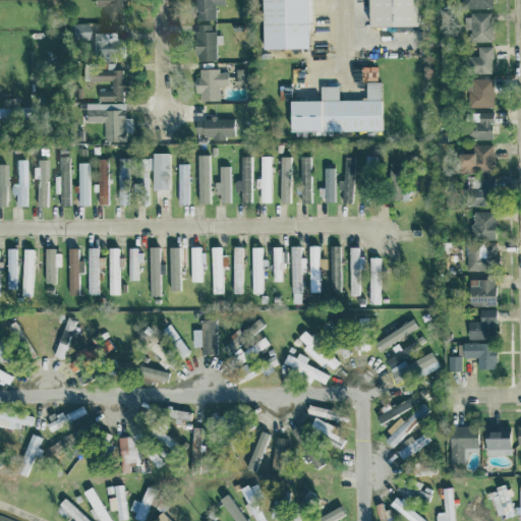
[(121,0),(93,0),(93,5),(103,5),(103,19),(122,19),(121,0)]
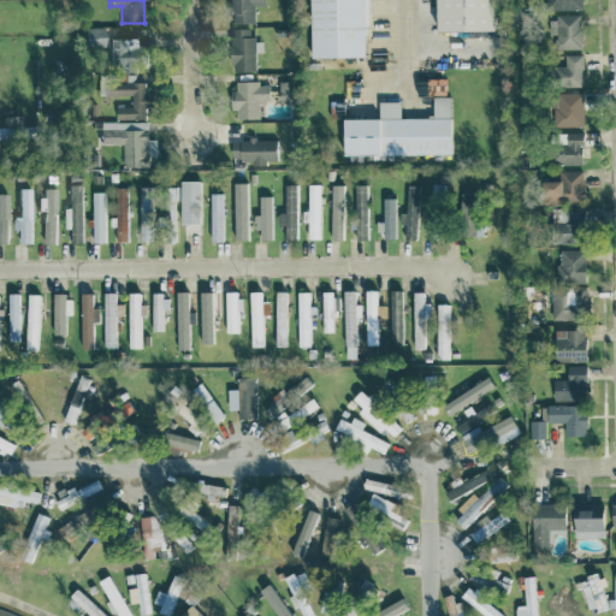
[(262,0),(229,0),(230,23),(254,22),(254,5),(264,5),(262,0)]
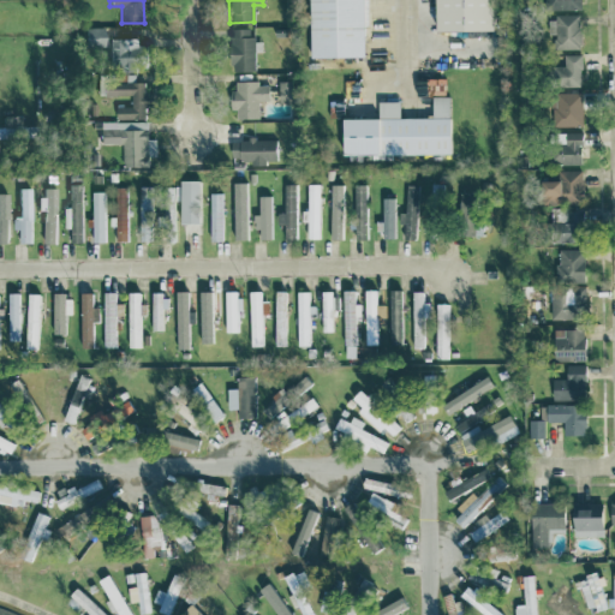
[(493,29),(491,0),(433,0),(434,30),(493,29)]
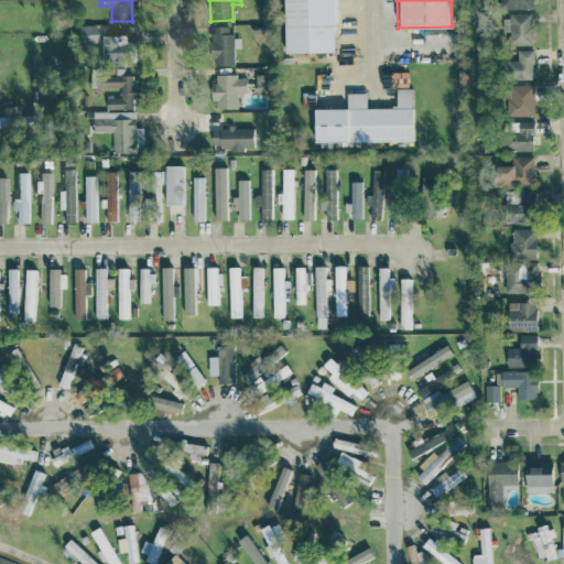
[(502,31),(508,31),(508,44),(532,44),(532,13),(502,14),(502,31)]
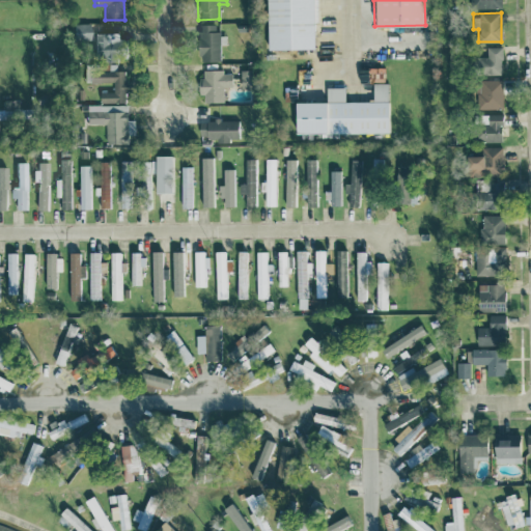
[(88,23),(73,24),(73,40),(88,39),(88,23)]
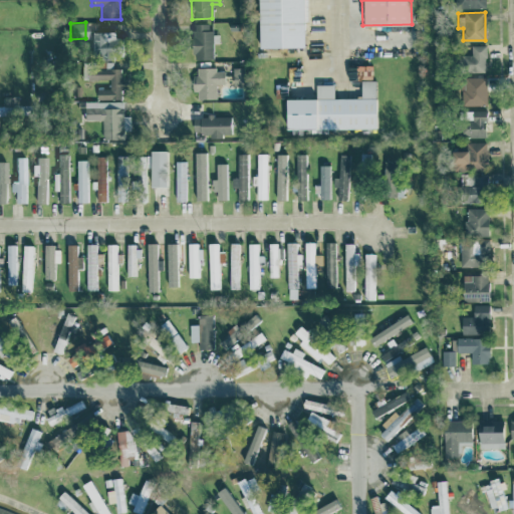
[(211,23),(191,23),(192,58),(212,58),(211,23)]
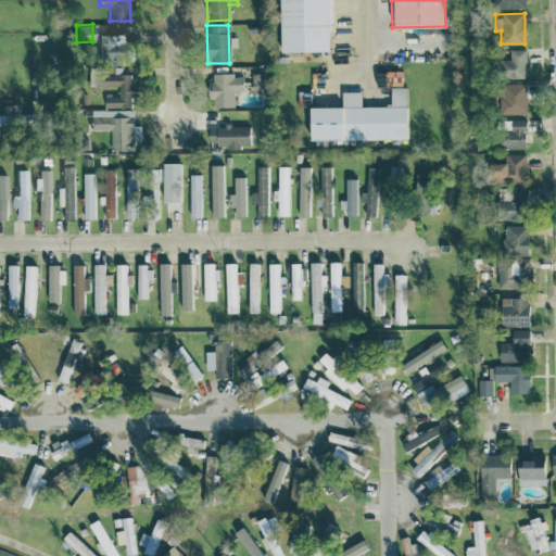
[(99,60),(125,59),(124,34),(98,35),(99,60)]
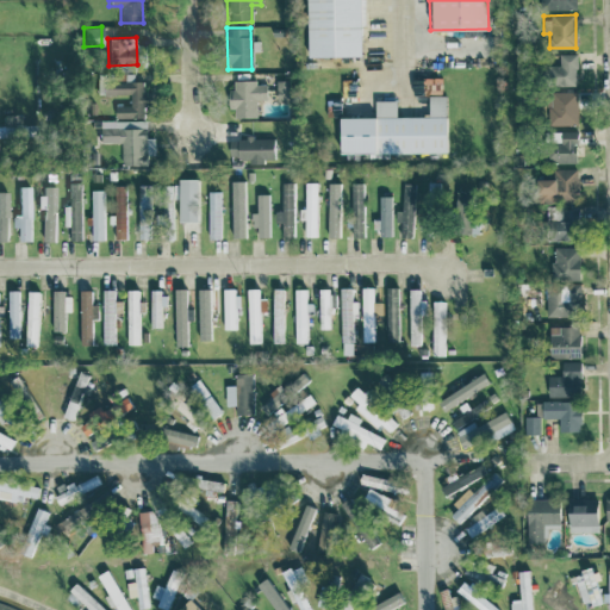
[(576,85),(577,53),(559,53),(559,64),(545,64),(545,85),(576,85)]
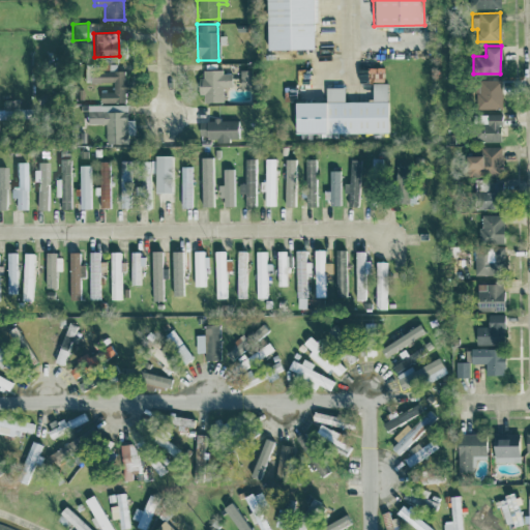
[(124,101),(124,69),(116,69),(116,63),(99,63),(100,70),(83,70),(84,82),(113,81),(113,90),(98,91),(99,101),(124,101)]
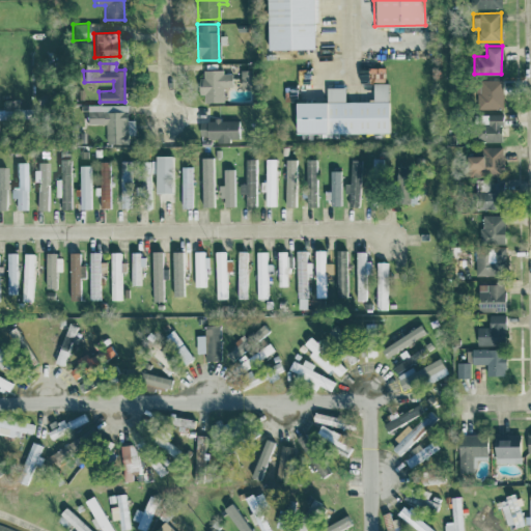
[(384,66),(359,67),(359,82),(385,82),(384,66)]
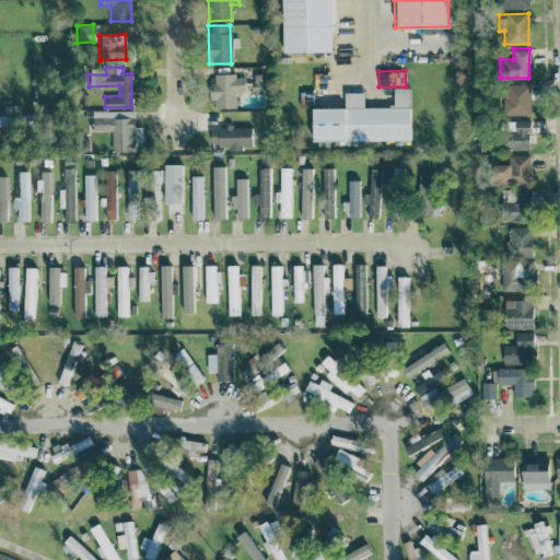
[(212,107),(235,106),(234,91),(244,91),(244,73),(211,74),(212,107)]
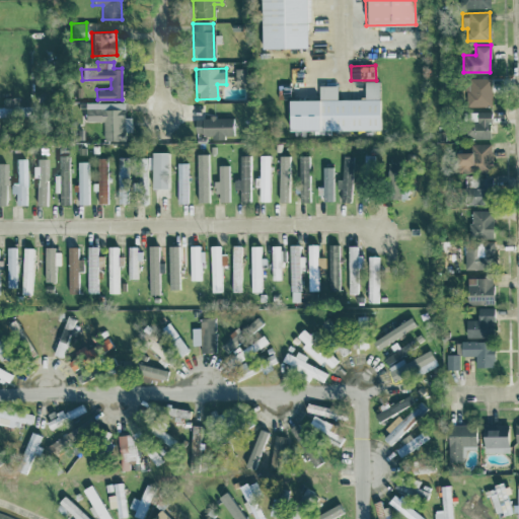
[(465,105),(491,104),(491,77),(465,77),(465,105)]
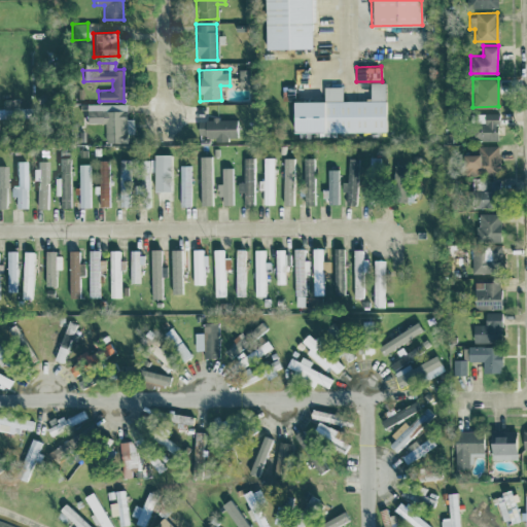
[(386,131),(385,81),(370,82),(370,100),(342,100),(342,86),(323,86),(323,101),(292,101),(292,132),(386,131)]
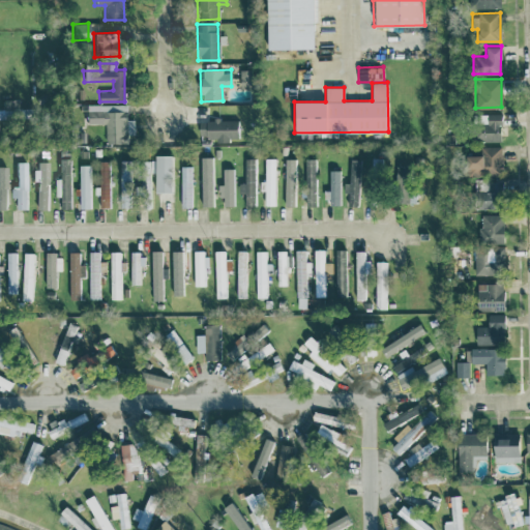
[(127,105),(85,104),(85,123),(106,123),(105,143),(126,143),(126,134),(134,135),(135,119),(126,119),(127,105)]
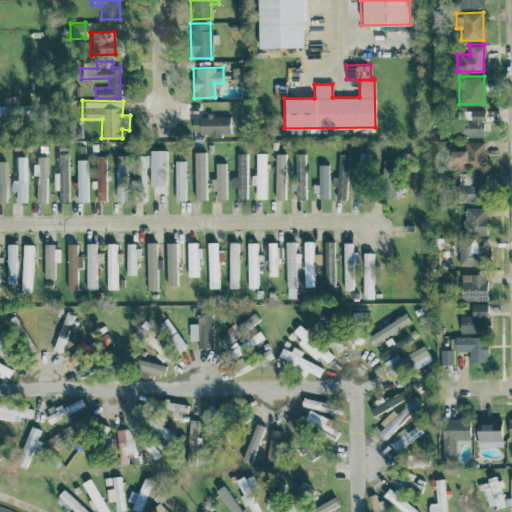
[(483,109),(457,110),(458,136),(483,136),(483,109)]
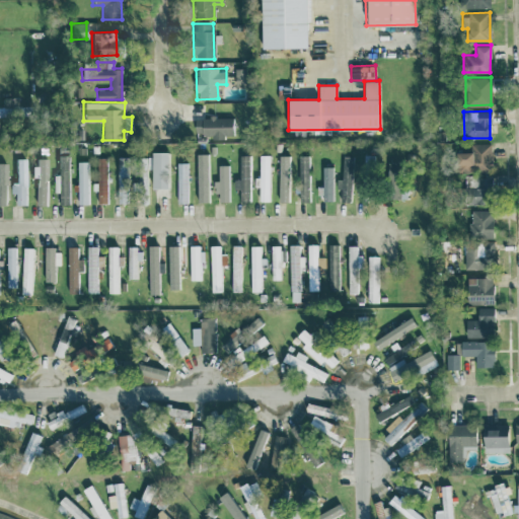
[(232,117),(195,117),(195,134),(210,134),(210,139),(223,139),(223,135),(232,134),(232,117)]
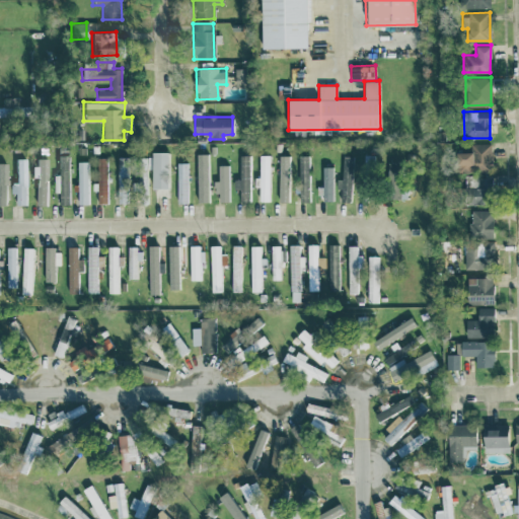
[(491,143),(469,143),(469,151),(454,152),(455,172),(492,171),(491,143)]
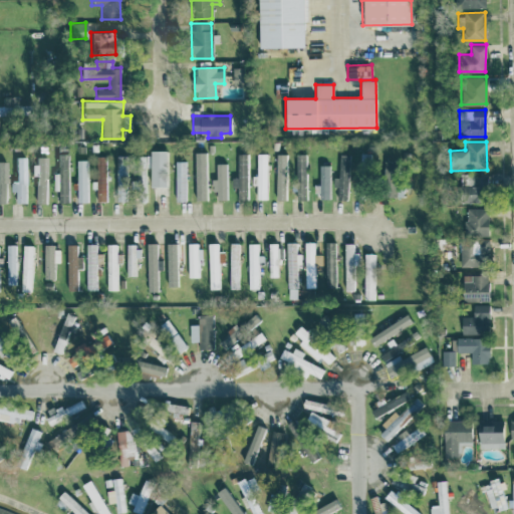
[(150,186),(169,186),(168,150),(150,150),(150,186)]
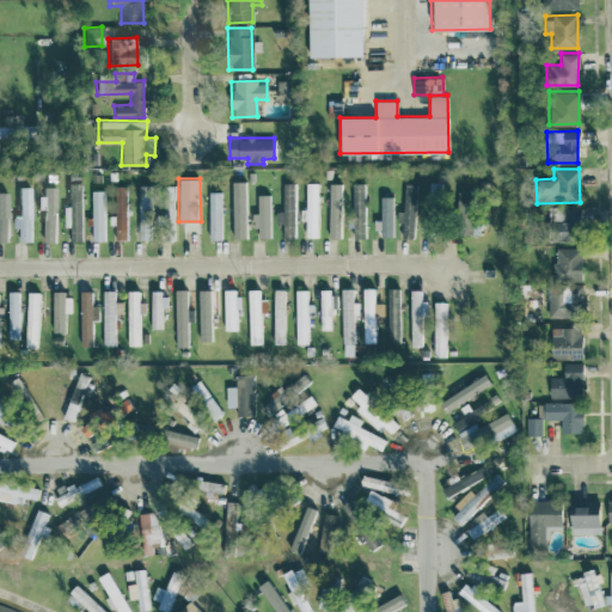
[(232,182),(232,238),(246,238),(245,181),(232,182)]
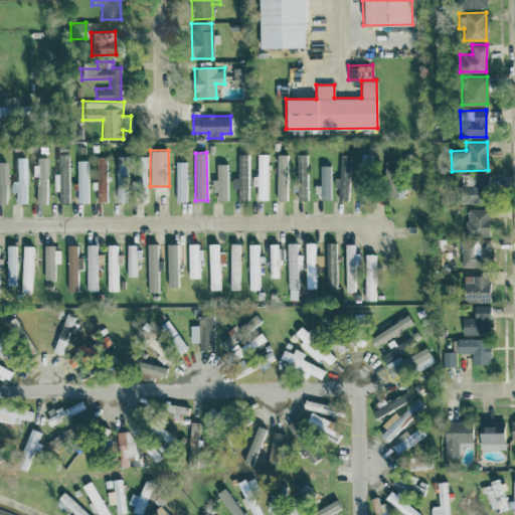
[(237,177),(231,177),(232,186),(237,186),(237,200),(247,199),(246,153),(237,154),(237,177)]
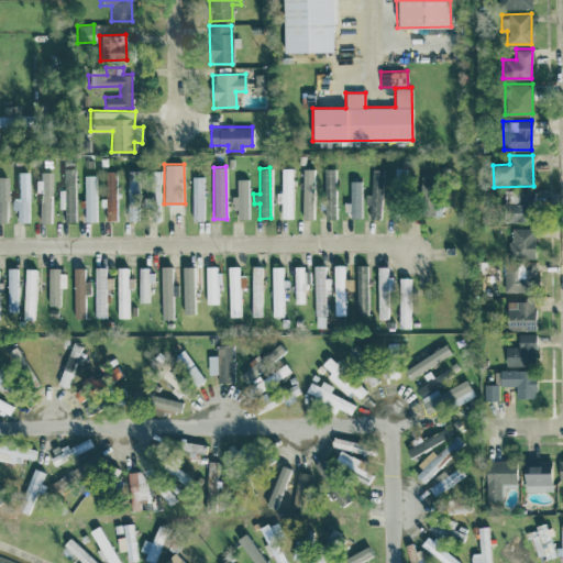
[(276,202),(280,202),(282,218),(294,218),(293,167),(280,167),(282,192),(276,192),(276,202)]
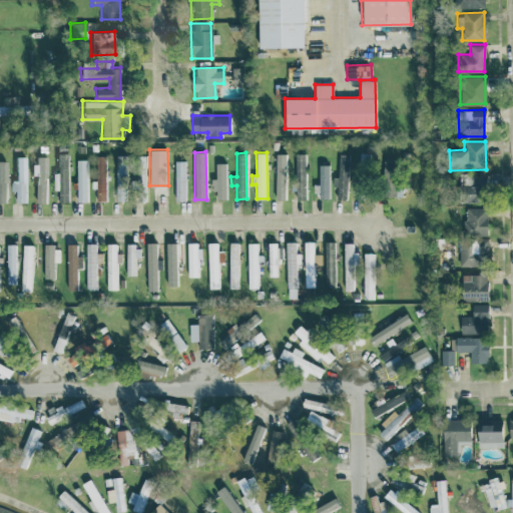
[(68,201),(68,153),(58,153),(59,201),(68,201)]
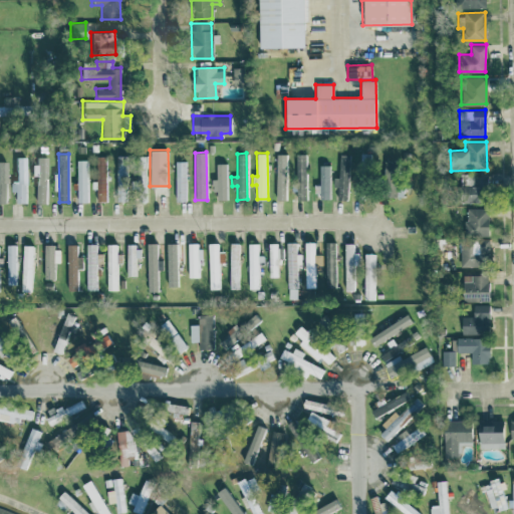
[(275,200),(286,200),(287,154),(276,154),(275,200)]
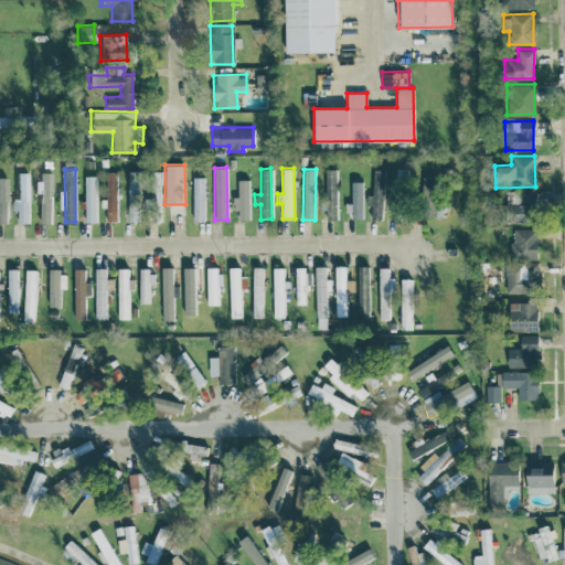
[(337,169),(324,169),(326,220),(338,220),(337,169)]
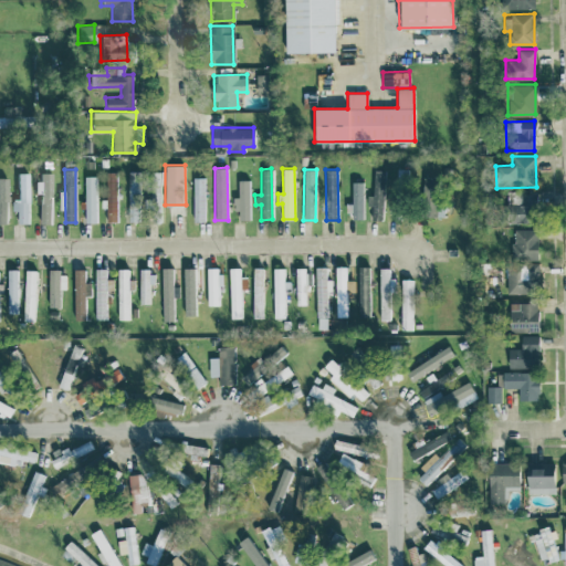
[(383,219),(385,169),(374,169),(373,195),(368,195),(368,219),(383,219)]
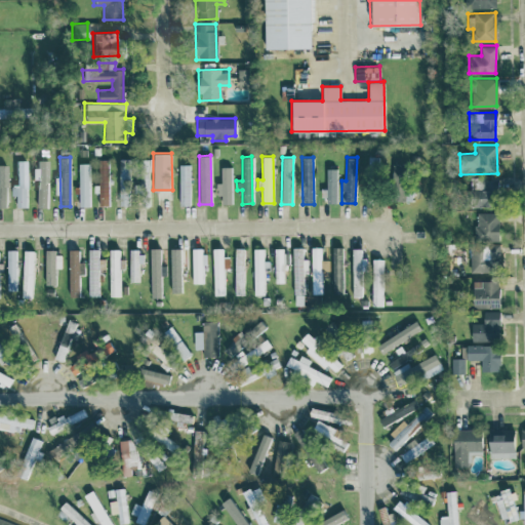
[(101,203),(110,203),(108,159),(98,159),(101,203)]
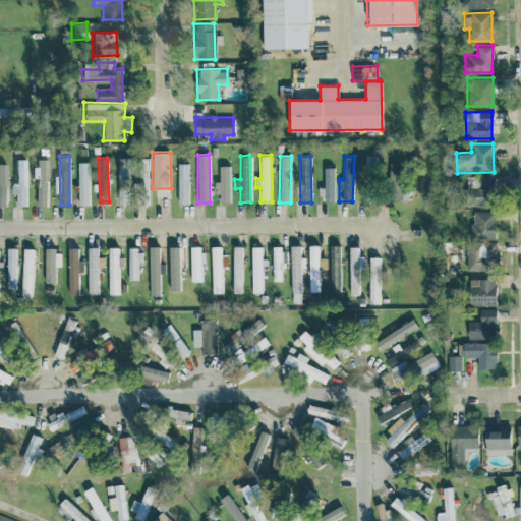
[(117,204),(129,204),(129,165),(135,166),(135,193),(148,193),(148,158),(118,158),(117,204)]
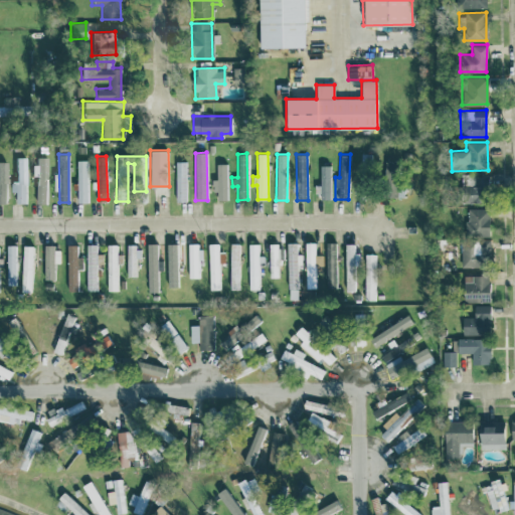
[(27,157),(16,157),(15,182),(11,181),(11,191),(15,191),(15,203),(27,203),(27,157)]
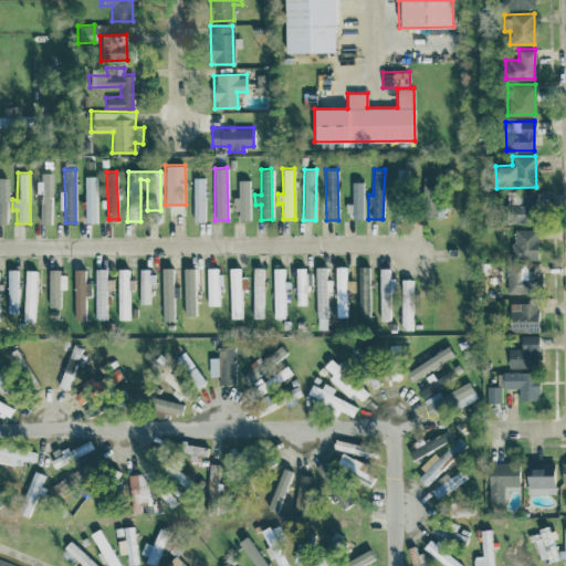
[(34,194),(40,194),(40,223),(51,223),(52,173),(41,173),(41,180),(35,180),(34,194)]
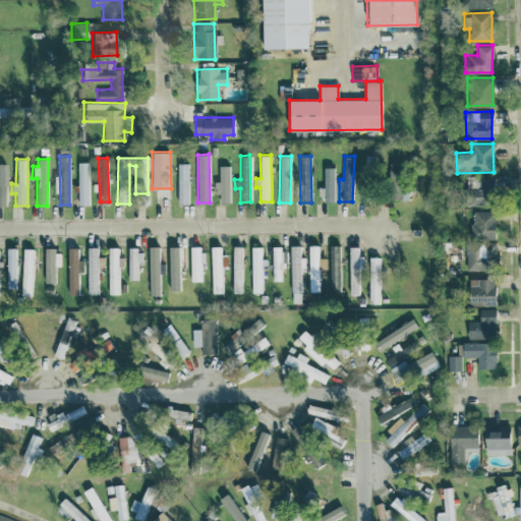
[(78,204),(91,204),(90,161),(77,162),(78,204)]
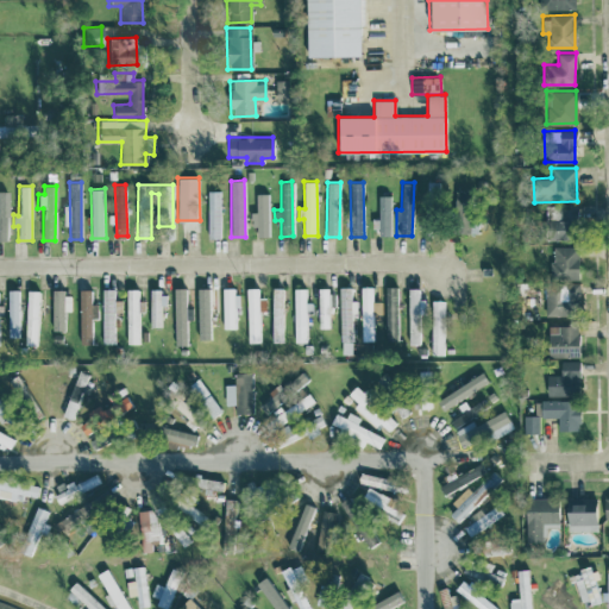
[(221,190),(208,190),(208,237),(221,237),(221,190)]
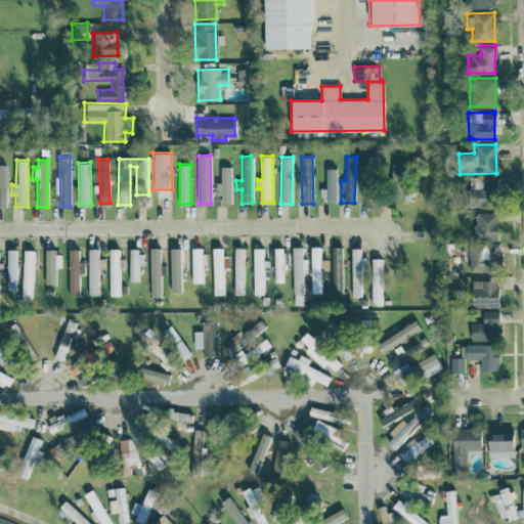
[(220,166),(220,182),(216,182),(216,194),(220,194),(220,204),(230,203),(229,166),(220,166)]
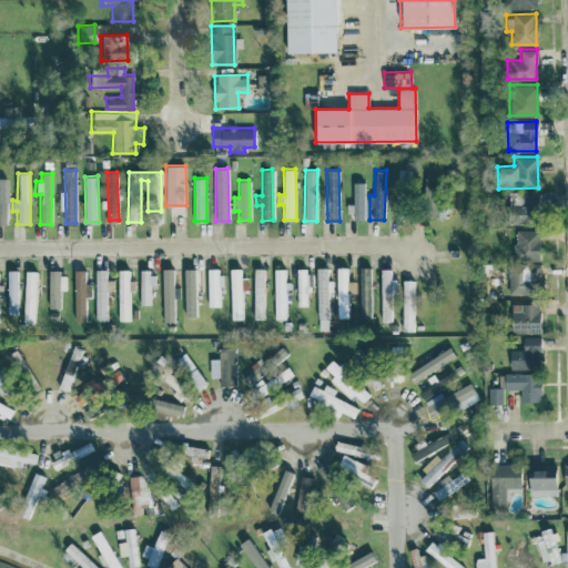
[(353,182),(354,220),(365,219),(364,182),(353,182)]
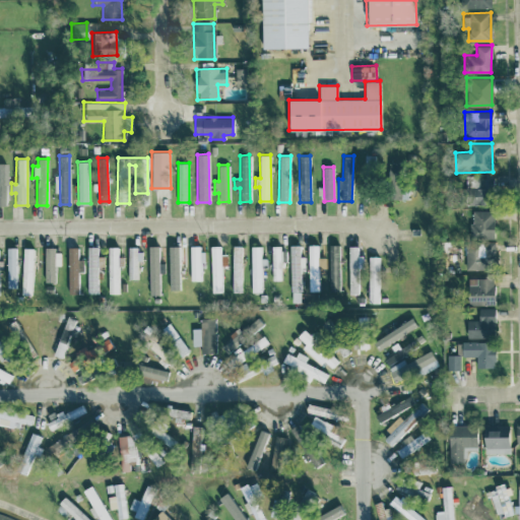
[(466,205),(491,204),(490,176),(466,177),(466,205)]
